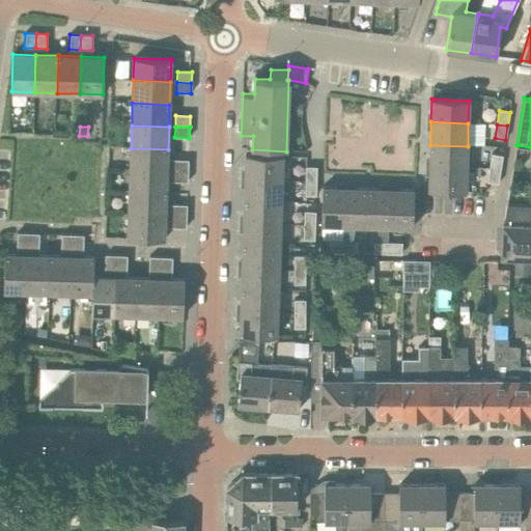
[(429,168),(467,169),(468,146),(430,145),(429,168)]
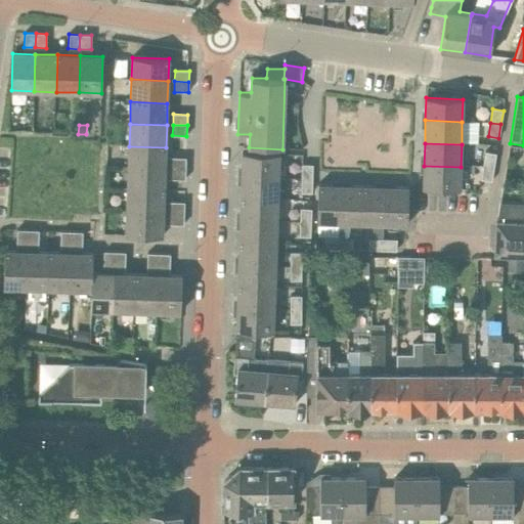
[(128,168),(165,170),(166,147),(129,146),(128,168)]
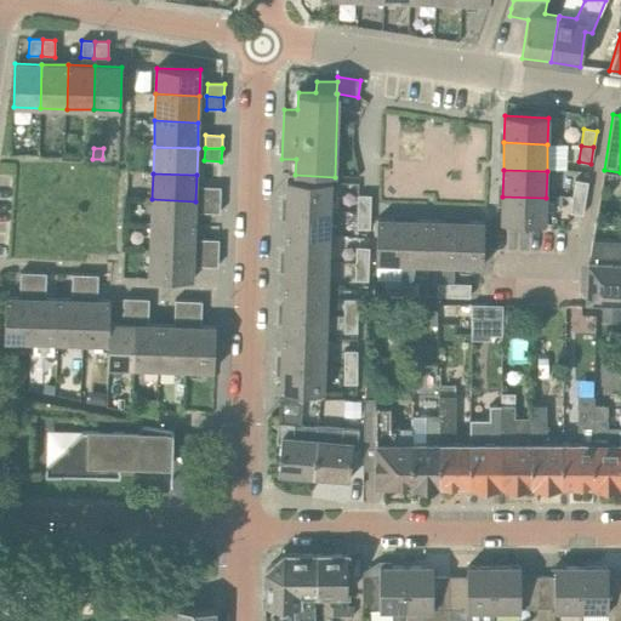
[(573,197),(585,199),(588,182),(575,180),(573,197)]
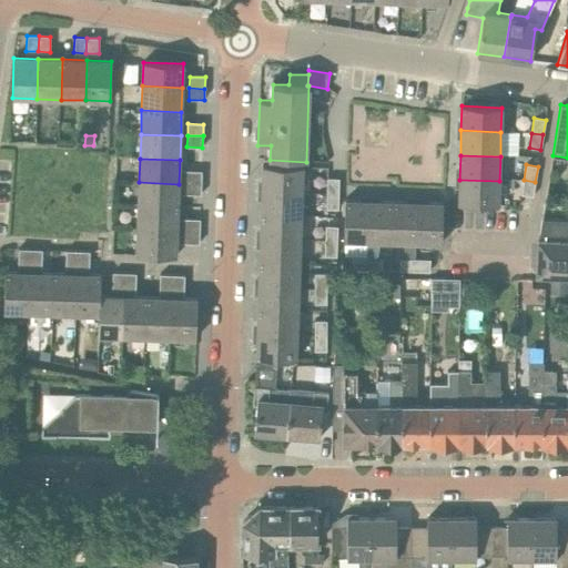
[(262,190),(302,191),(303,166),(263,165),(262,190)]
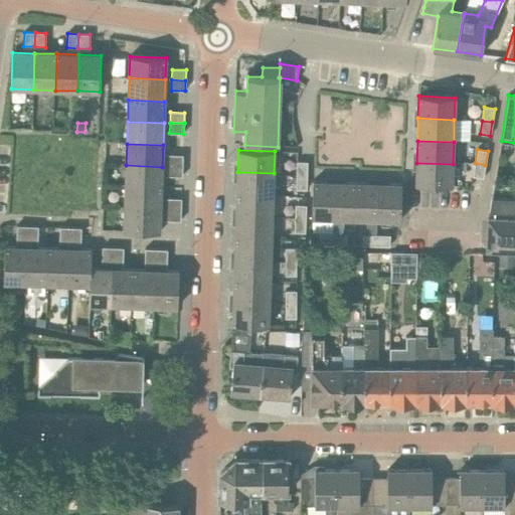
[(168,166),(182,166),(183,155),(169,155),(168,166)]
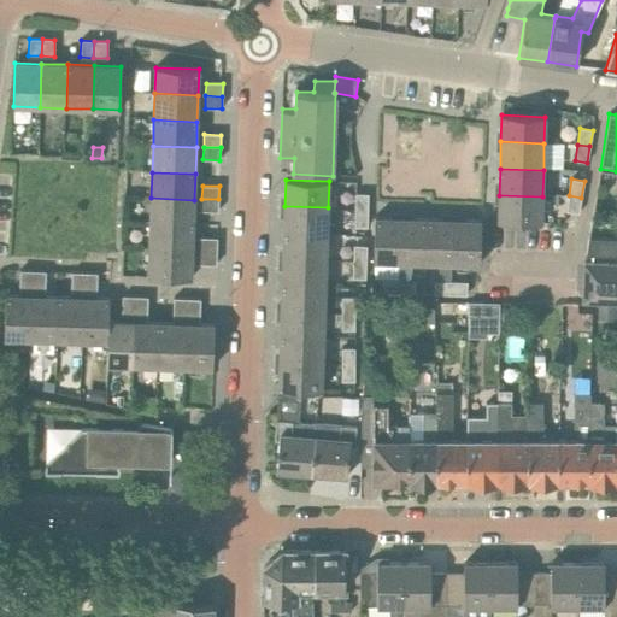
[(354,211),(368,211),(369,194),(356,194),(354,211)]
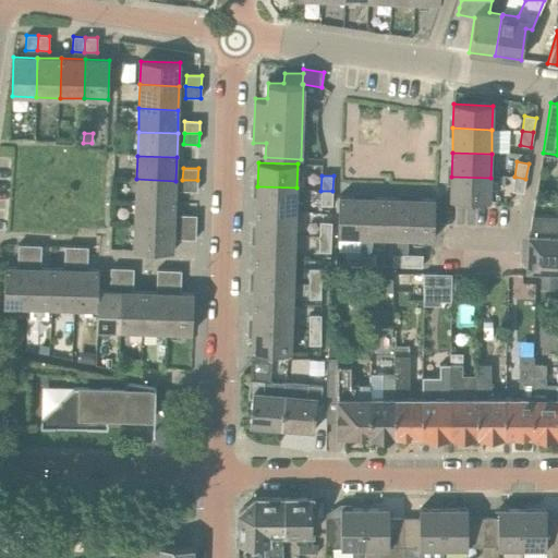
[(490,178),(451,177),(450,201),(489,202),(490,178)]
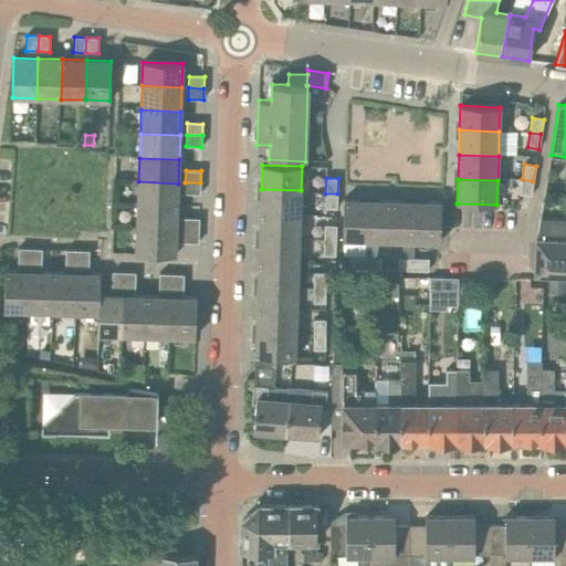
[(533,181),(522,179),(519,195),(531,196),(533,181)]
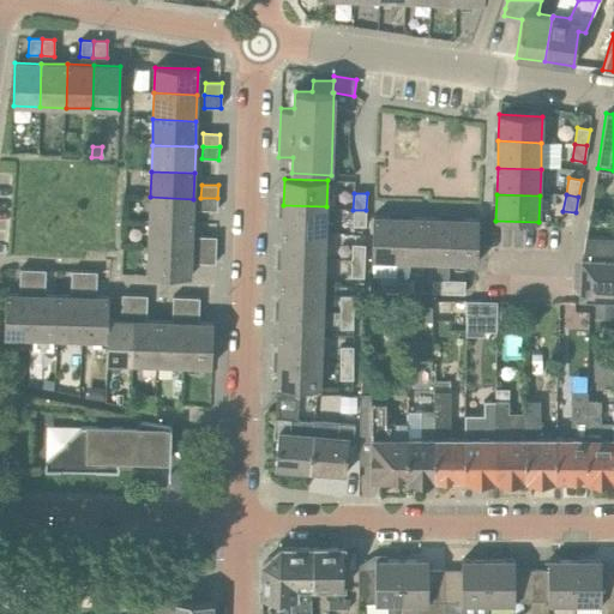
[(149,223),(192,226),(193,199),(150,197),(149,223)]
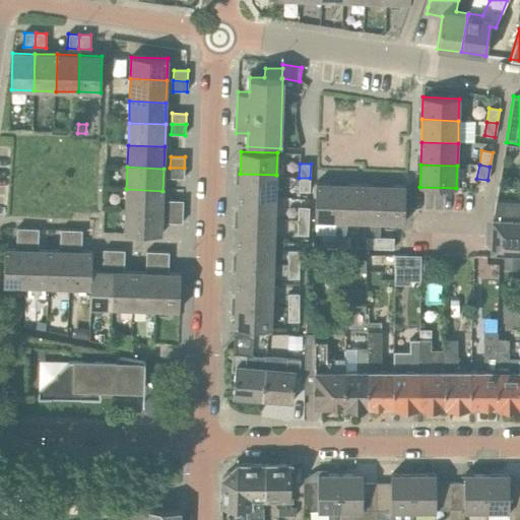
[(184,168),(170,168),(170,178),(184,179),(184,168)]
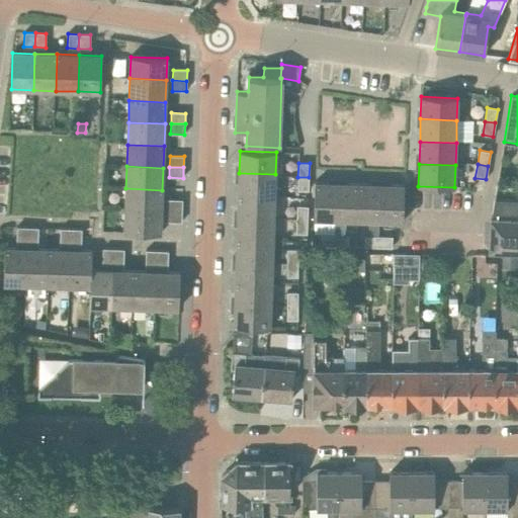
[(238,195),(274,196),(275,174),(239,173),(238,195)]
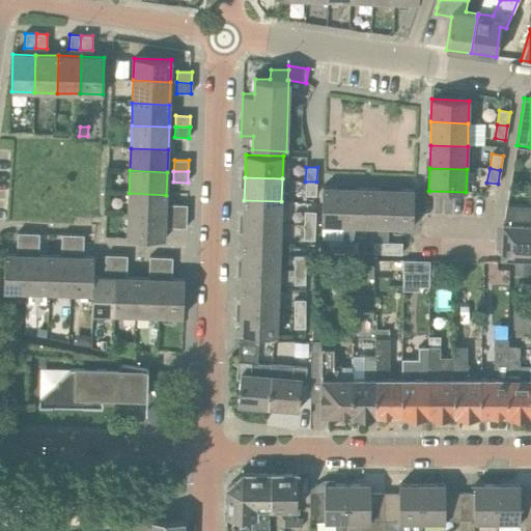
[(305,195),(316,196),(316,182),(305,182),(305,195)]
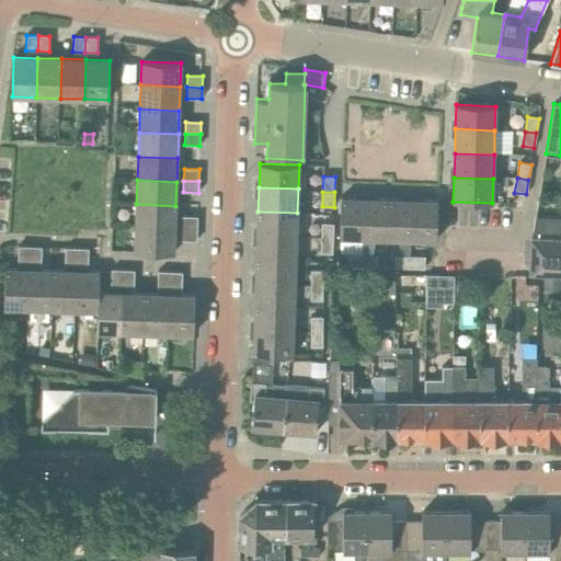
[(340,238),(364,238),(365,198),(341,197),(340,238)]
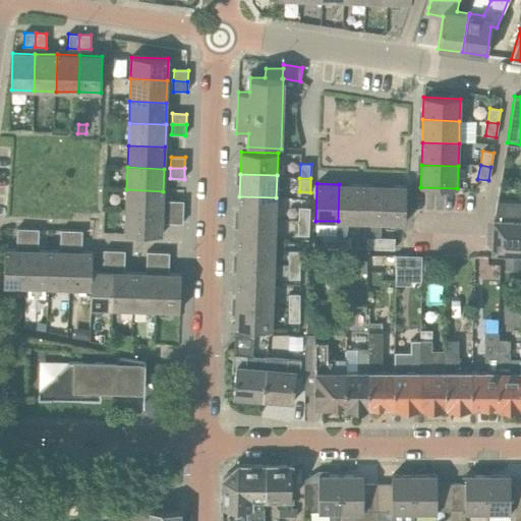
[(338,221),(360,222),(361,185),(339,184),(338,221)]
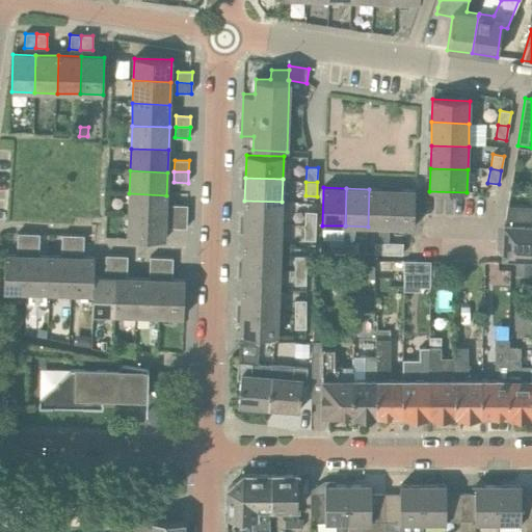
[(368,227),(391,228),(392,189),(369,189),(368,227)]
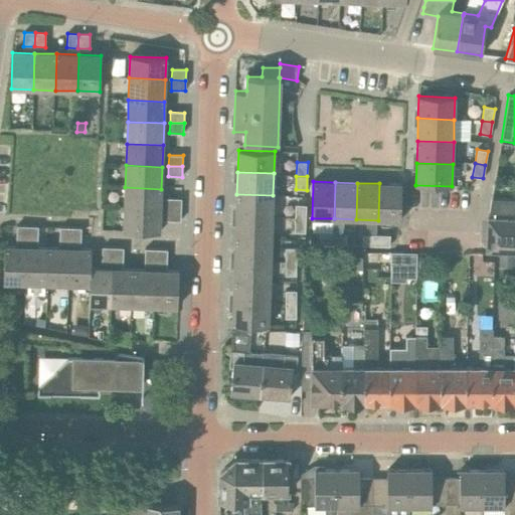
[(379,183),(378,220),(400,220),(401,184),(379,183)]
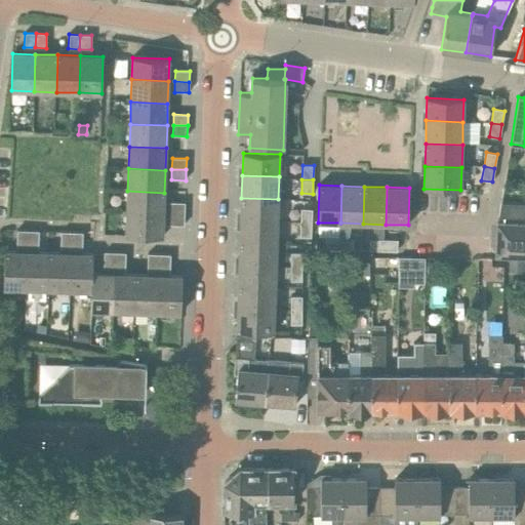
[(126,213),(164,214),(164,193),(127,191),(126,213)]
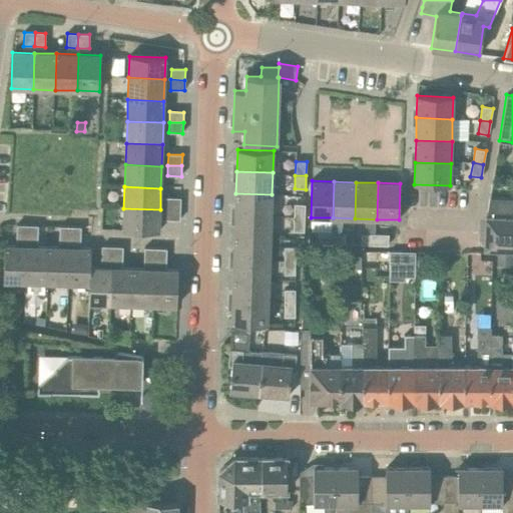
[(234,214),(272,215),(272,194),(235,193),(234,214)]
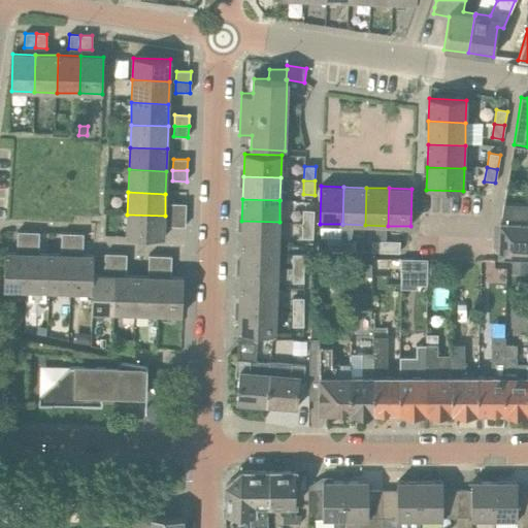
[(171,215),(186,216),(186,204),(171,203),(171,215)]
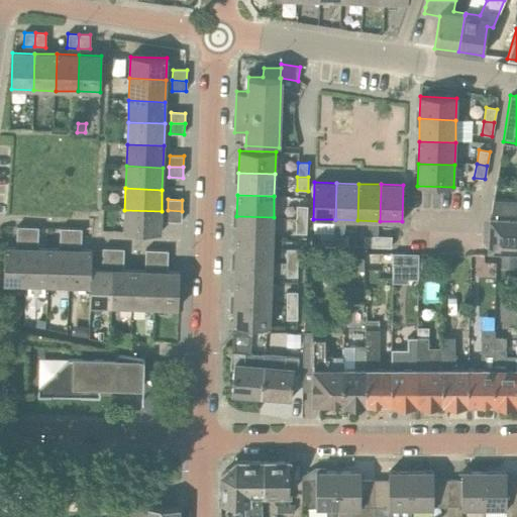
[(516,214),(516,200),(493,199),(491,213),(516,214)]
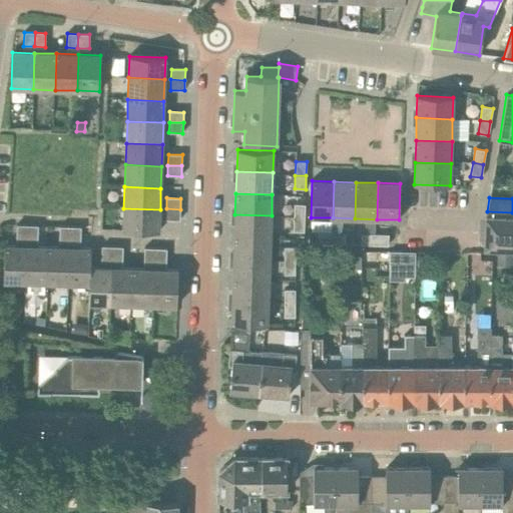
[(293,217),(304,218),(305,204),(294,203),(293,217)]
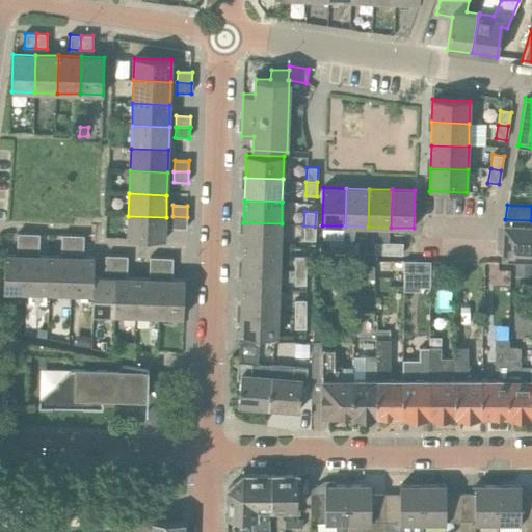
[(166,217),(128,216),(128,239),(165,240),(166,217)]
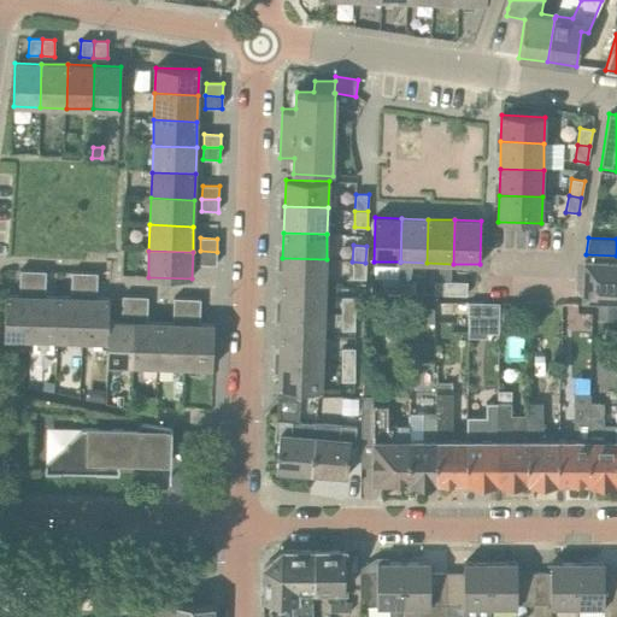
[(217,252),(200,251),(199,264),(216,265),(217,252)]
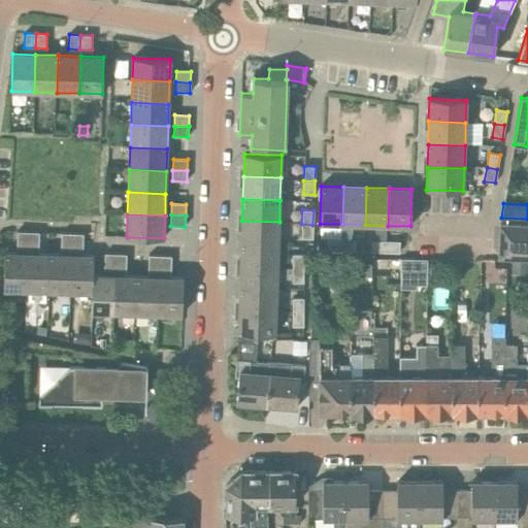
[(241,243),(278,244),(279,222),(241,221),(241,243)]
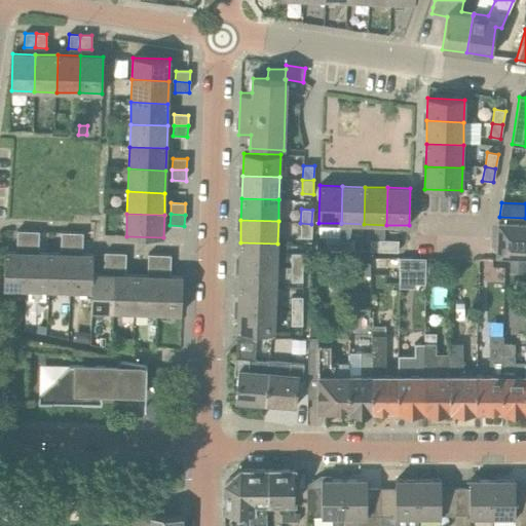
[(311,224),(300,223),(300,237),(311,238),(311,224)]
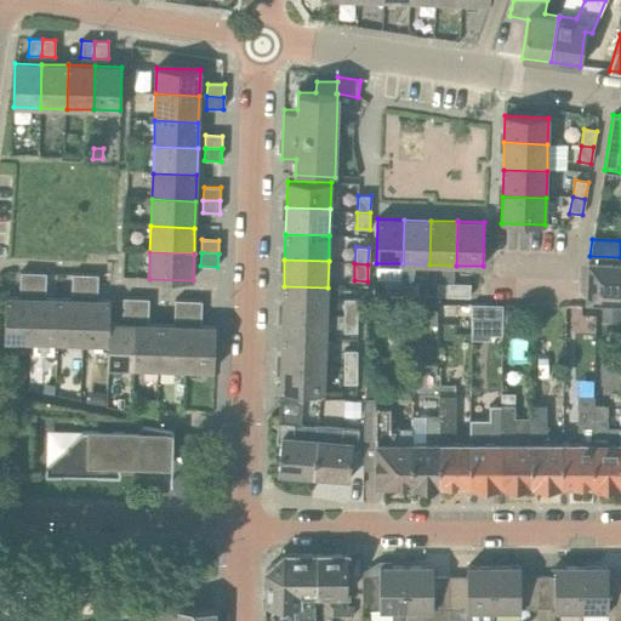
[(620,265),(587,263),(586,305),(620,306),(620,265)]
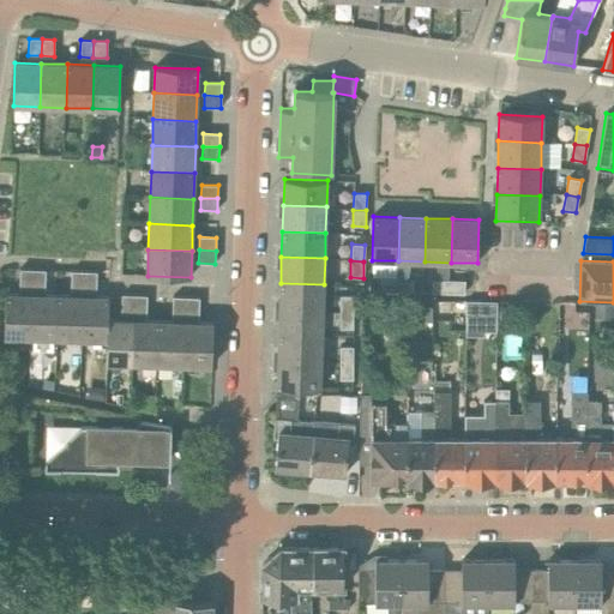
[(19,287),(32,287),(32,270),(20,270),(19,287)]
